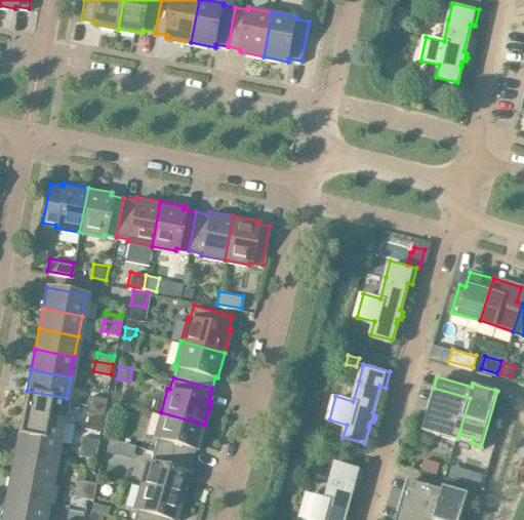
[(422,428),(457,438),(470,398),(434,388),(429,408),(422,428)]
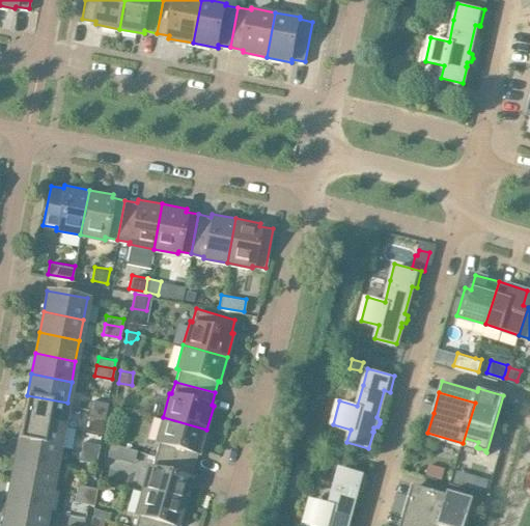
[(63,423),(67,403),(27,395),(23,416),(63,423)]
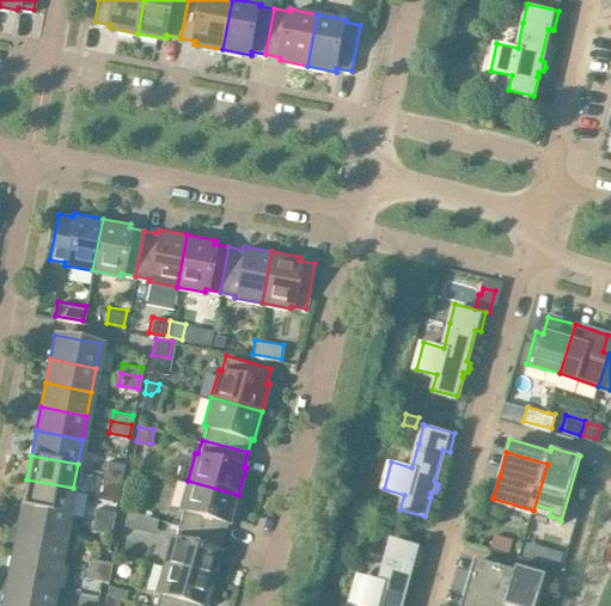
[(102,469),(122,472),(123,463),(104,459),(102,469)]
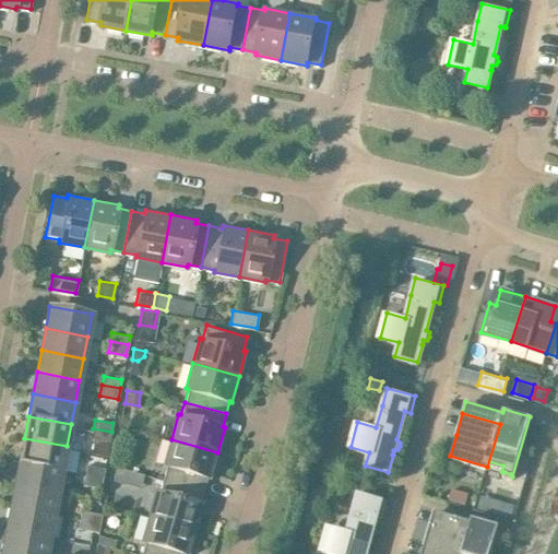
[(109,443),(111,432),(93,428),(91,439),(109,443)]
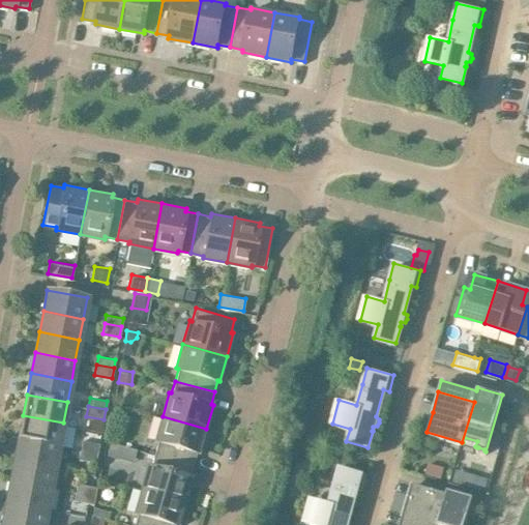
[(59,443),(63,423),(23,415),(19,436),(59,443)]
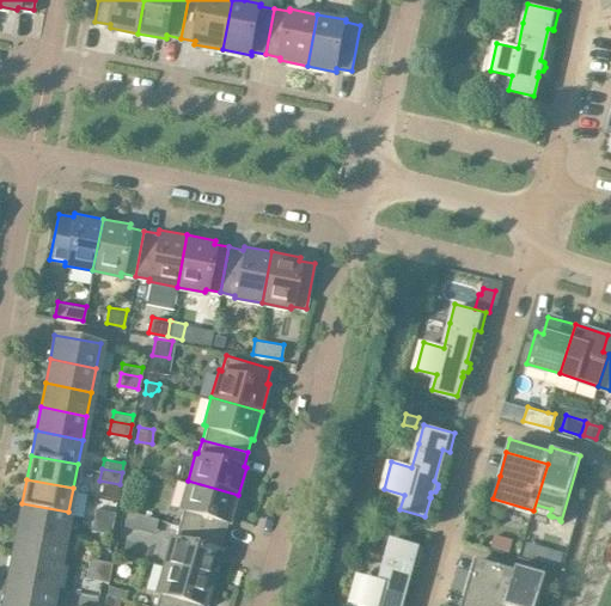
[(231,522),(238,495),(188,481),(179,508),(182,508),(178,522),(224,536),(227,521),(231,522)]
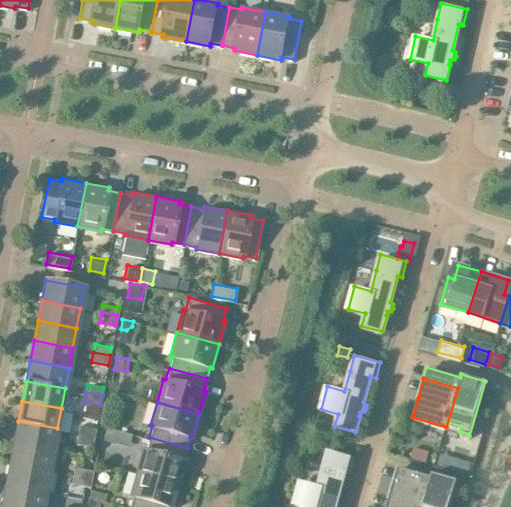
[(53,448),(57,428),(18,421),(15,441),(53,448)]
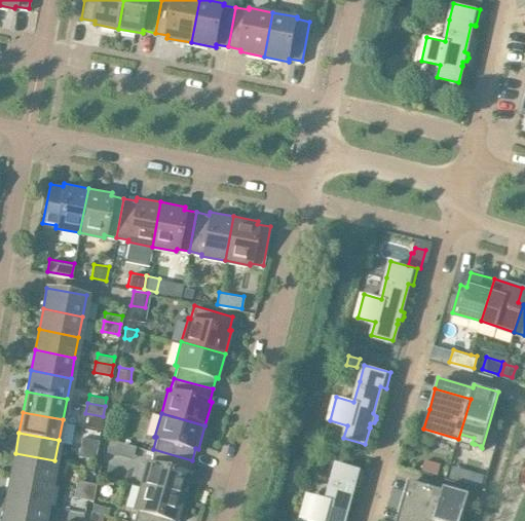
[(80,444),(97,447),(99,439),(81,436),(80,444)]
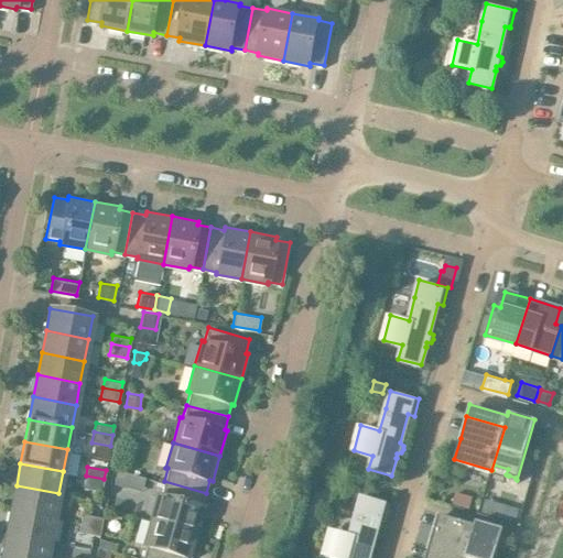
[(117,468),(114,479),(126,482),(128,471),(117,468)]
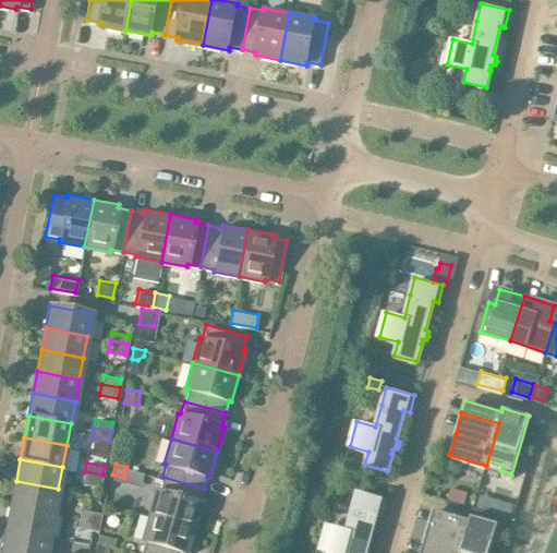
[(100,485),(103,475),(85,471),(83,482),(100,485)]
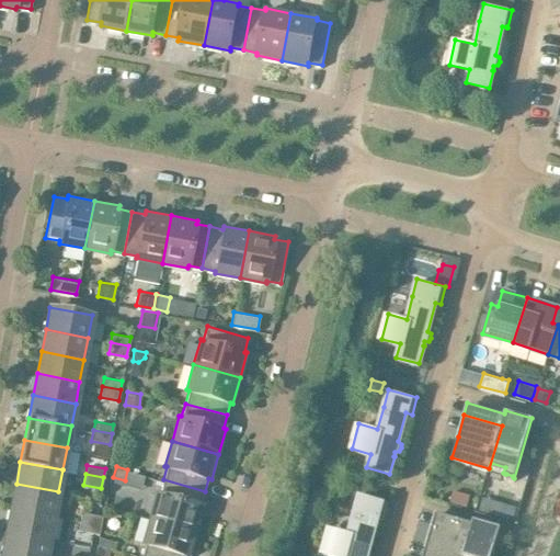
[(202,505),(205,491),(163,479),(159,492),(157,492),(150,517),(196,530),(204,506),(202,505)]
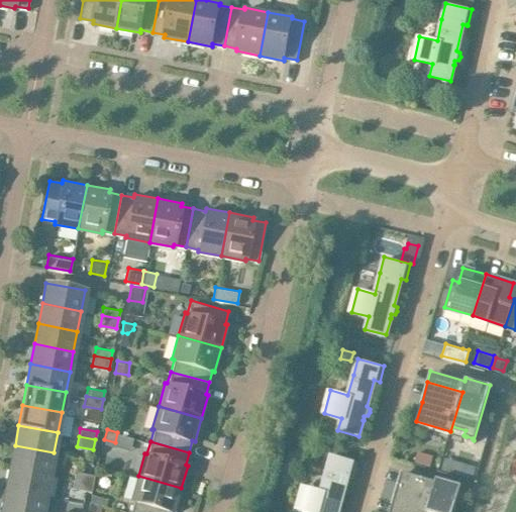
[(49,473),(54,452),(15,445),(11,466),(49,473)]
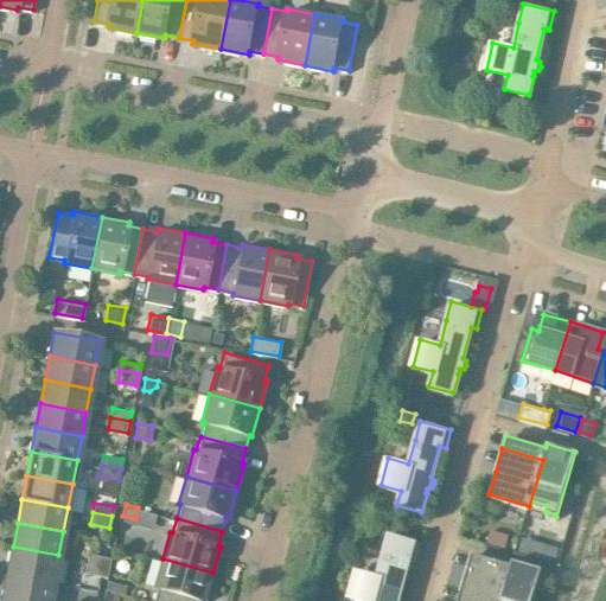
[(415,560),(420,541),(389,532),(384,551),(377,575),(357,570),(350,596),(356,599),(364,600),(396,600),(397,600),(399,600),(401,600),(403,598),(404,596),(404,594),(403,592),(402,589),(400,589),(408,558),(415,560)]
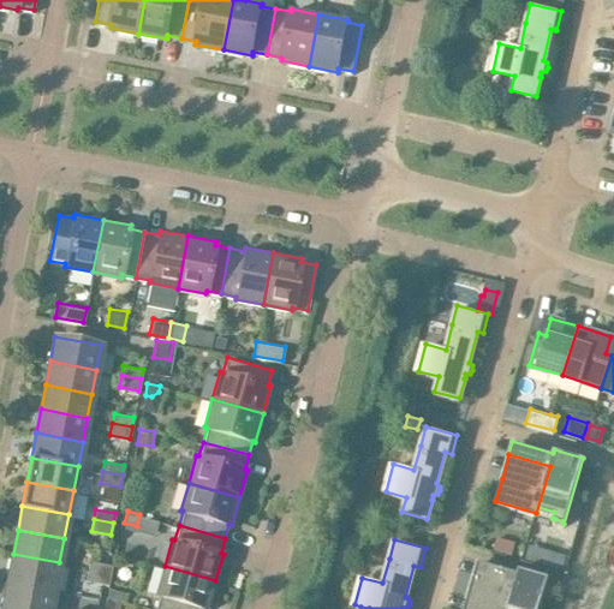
[(54,586),(59,562),(13,554),(9,578),(54,586)]
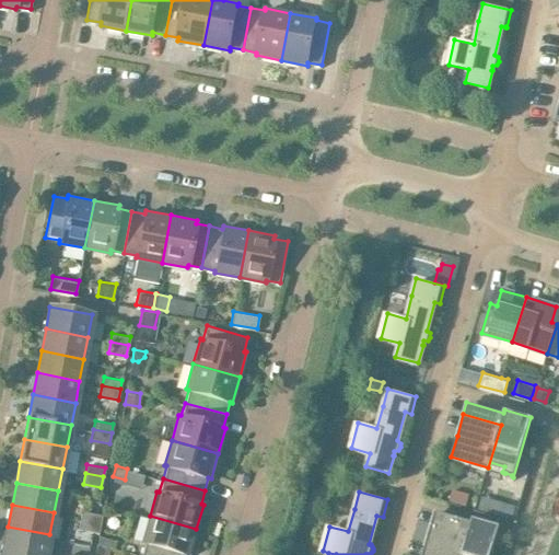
[(103,511),(100,511),(84,508),(82,518),(101,522),(103,511)]
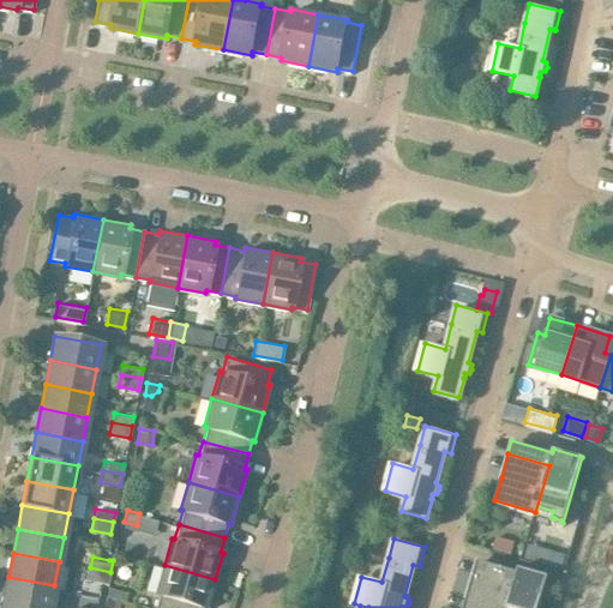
[(515,584),(506,607),(538,607),(548,576),(518,567),(517,571),(478,559),(473,572),(515,584)]
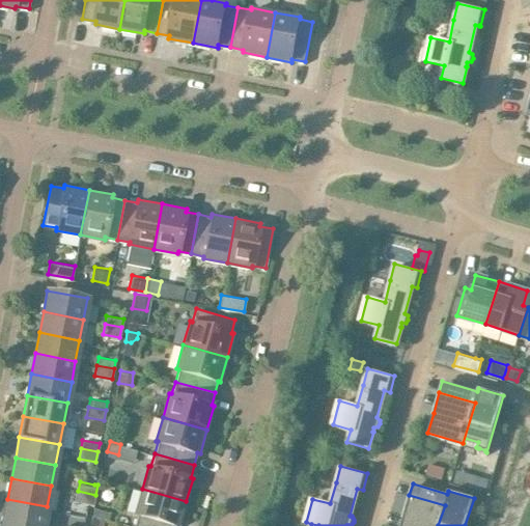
[(179,525),(186,501),(142,489),(135,514),(137,514),(134,525),(136,525),(176,525),(179,525)]
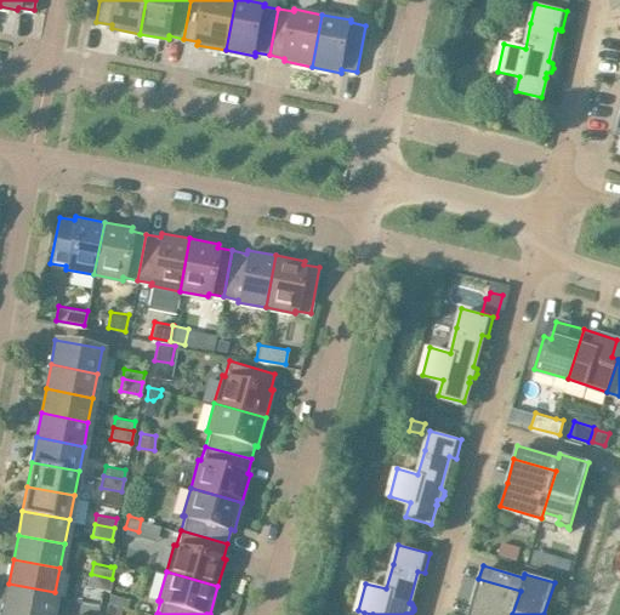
[(109,588),(112,579),(91,574),(90,585),(109,588)]
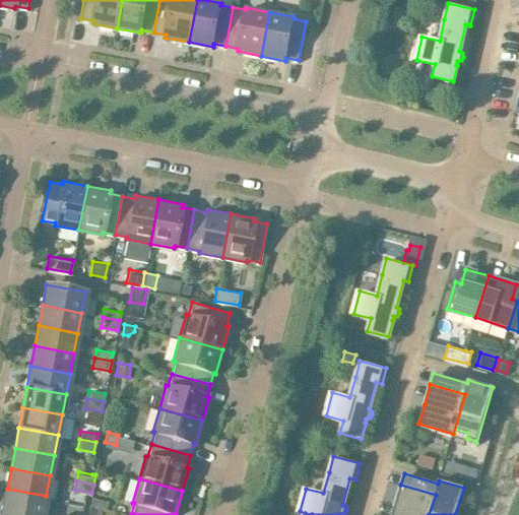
[(391,514),(429,514),(436,495),(400,485),(395,505),(391,514)]
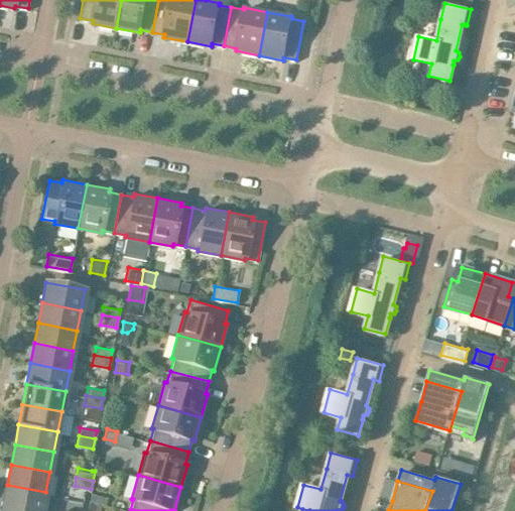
[(33,510),(41,510),(45,492),(7,485),(3,505),(33,510)]
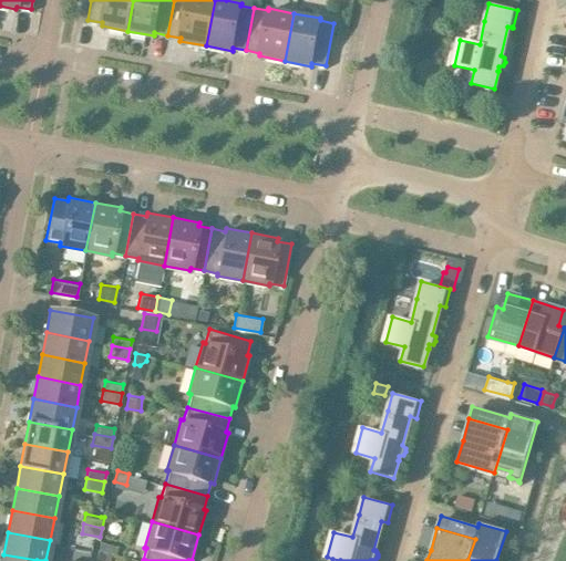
[(101,540),(99,548),(113,552),(115,544),(101,540)]
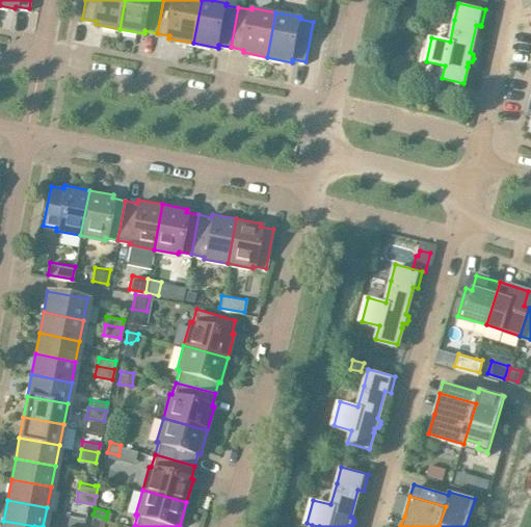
[(93,516),(90,526),(95,526),(102,526),(105,519),(93,516)]
